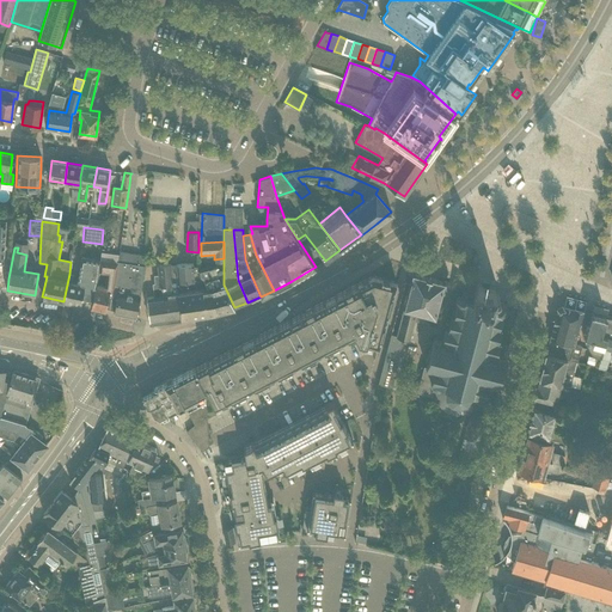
[(141,292),(145,265),(146,256),(118,251),(117,263),(115,285),(114,292),(117,293),(114,313),(136,317),(141,292)]
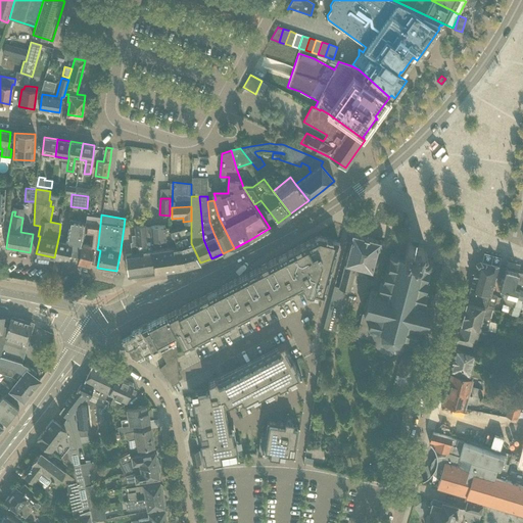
[(79,257),(82,245),(83,241),(84,233),(85,230),(85,224),(86,223),(69,220),(66,241),(61,241),(63,235),(59,234),(54,257),(69,260),(69,255),(79,257)]
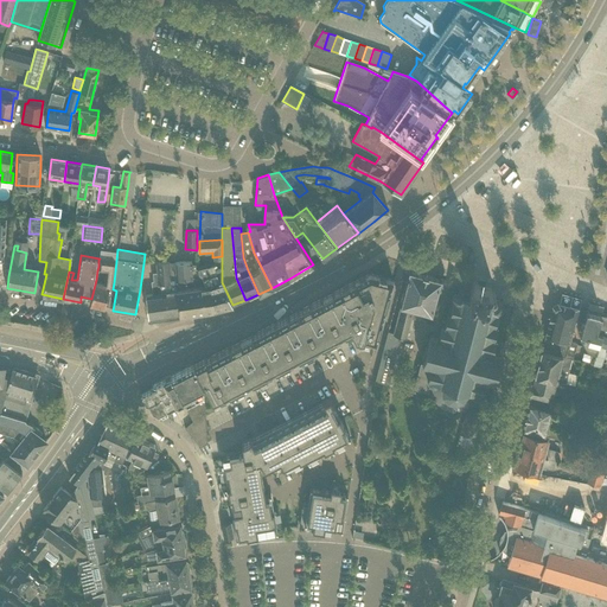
[(222,282),(222,256),(212,257),(212,262),(197,267),(198,273),(200,272),(204,286),(200,287),(204,312),(213,310),(232,305),(222,282)]
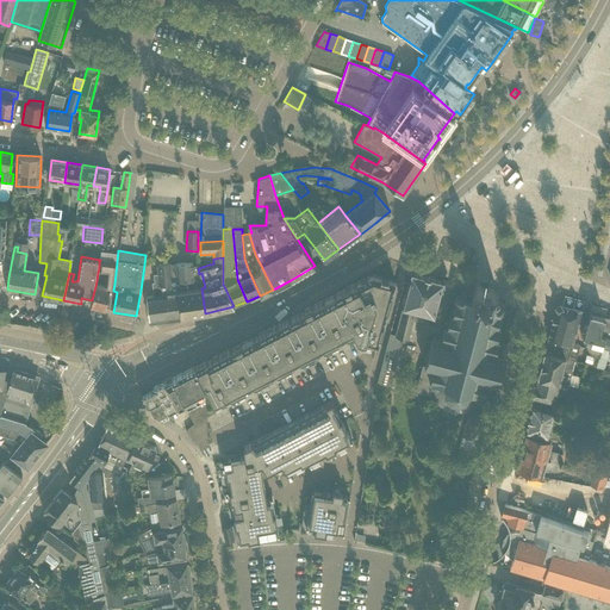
[(114,284),(117,262),(99,261),(99,268),(98,272),(107,273),(105,285),(97,284),(95,286),(92,300),(91,305),(105,309),(105,307),(109,307),(113,291),(114,284)]
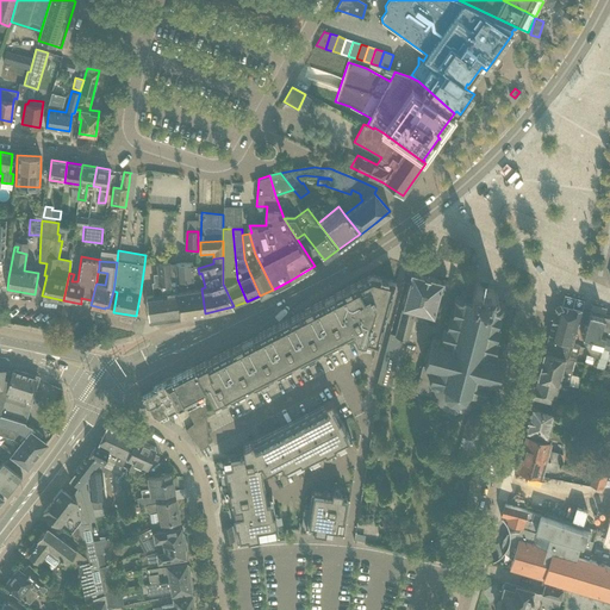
[(205,313),(201,288),(200,282),(190,284),(191,290),(185,291),(184,280),(193,280),(192,262),(175,263),(176,277),(178,292),(181,317),(205,313)]
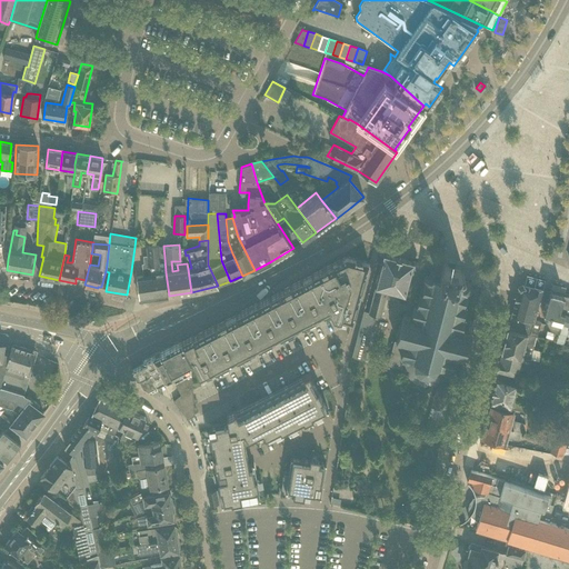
[(148,266),(148,263),(147,259),(159,258),(159,246),(147,247),(147,255),(142,256),(143,263),(141,263),(143,276),(137,276),(139,299),(155,297),(150,266),(148,266)]
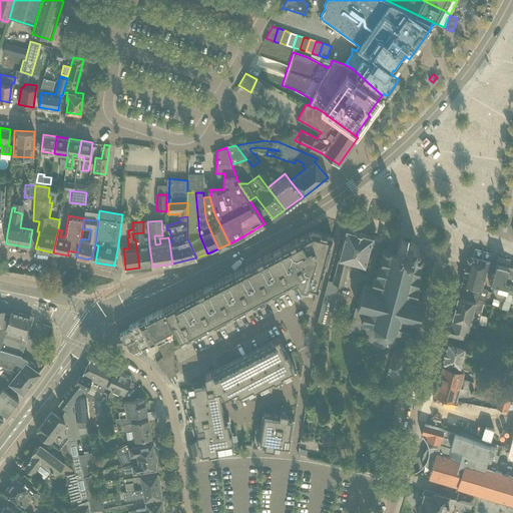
[(328,280),(317,322),(318,322),(329,325),(335,302),(340,283),(343,284),(348,269),(352,270),(354,262),(365,265),(370,245),(371,241),(373,235),(372,235),(346,228),(346,229),(343,237),(332,281),(329,280),(328,280)]
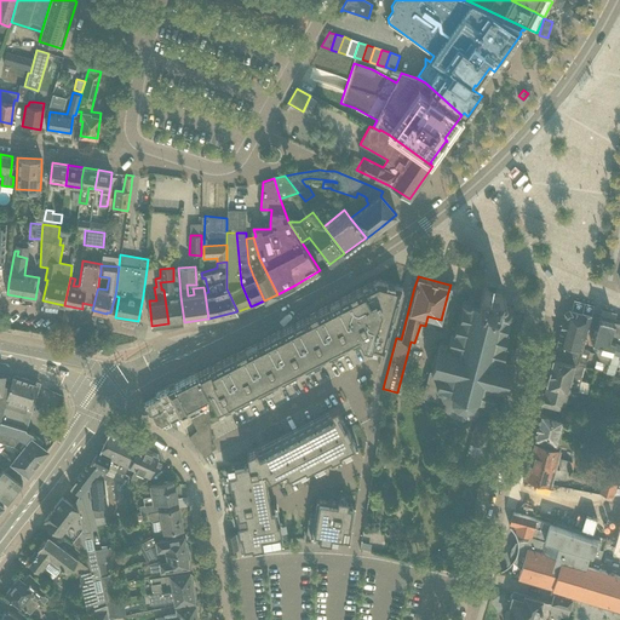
[(348,342),(359,337),(362,344),(363,344),(371,346),(384,350),(390,326),(391,323),(401,286),(394,283),(392,283),(388,282),(378,279),(372,282),(367,285),(355,291),(350,293),(339,299),(339,300),(329,305),(329,304),(309,315),(305,316),(304,317),(304,319),(294,323),(293,323),(262,339),(258,342),(257,343),(235,354),(223,360),(214,363),(211,366),(199,373),(197,371),(196,372),(207,392),(217,409),(234,401),(236,405),(237,408),(252,401),(250,397),(248,394),(253,391),(269,383),(276,379),(281,377),(283,379),(285,384),(299,377),(297,372),(296,369),(300,367),(323,355),(323,354),(328,351),(331,355),(332,360),(346,352),(344,348),(343,344),(348,342)]
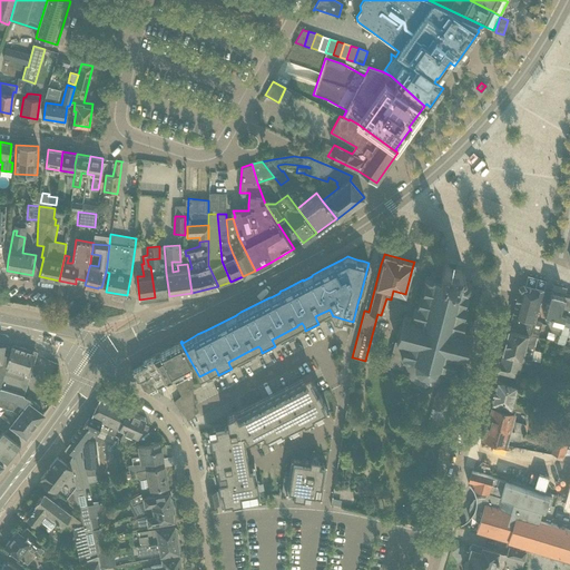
[(166,273),(165,258),(159,258),(147,259),(148,264),(148,266),(150,266),(155,297),(169,296),(166,273)]
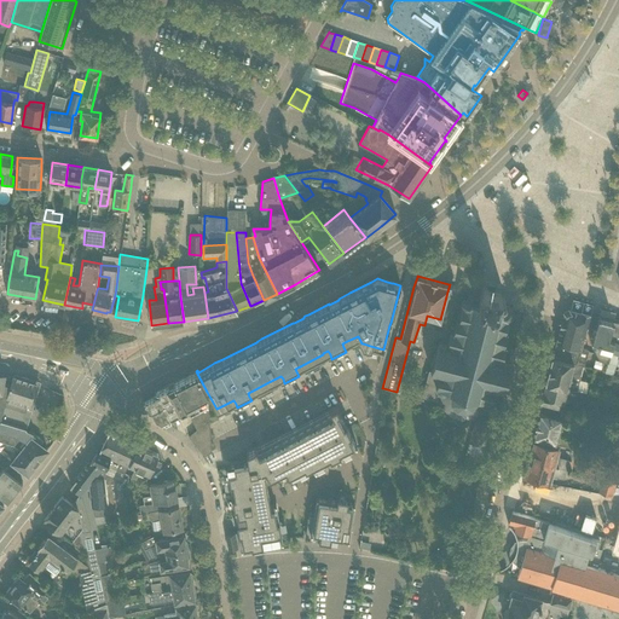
[(512,316),(513,311),(513,310),(508,305),(503,305),(504,301),(503,300),(504,299),(504,298),(504,296),(504,295),(503,295),(502,295),(501,295),(499,295),(501,290),(482,285),(479,298),(474,295),(473,298),(468,295),(463,296),(461,302),(462,307),(458,320),(456,319),(452,331),(451,331),(447,345),(438,342),(424,397),(441,400),(443,401),(443,404),(444,405),(445,406),(446,409),(447,410),(450,412),(451,414),(453,414),(456,416),(458,416),(460,416),(463,417),(464,417),(467,416),(468,416),(470,416),(472,415),(474,414),(476,412),(479,411),(486,412),(489,401),(491,401),(495,391),(502,392),(502,389),(503,391),(512,362),(508,360),(509,356),(503,354),(505,346),(503,345),(509,323),(507,322),(508,319),(512,316)]
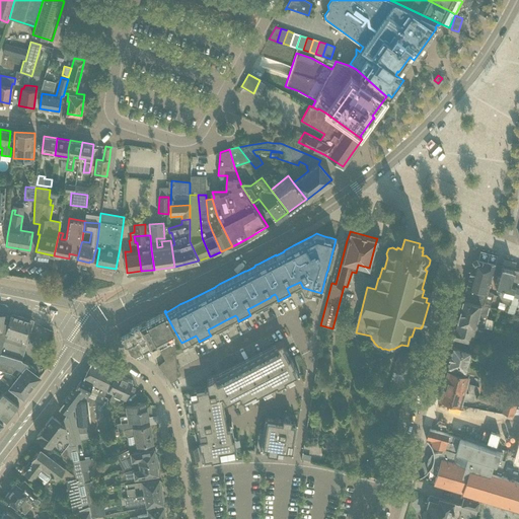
[(488,290),(492,274),(495,264),(487,262),(477,260),(476,258),(473,261),(473,262),(466,285),(462,300),(480,304),(484,305),(488,290)]
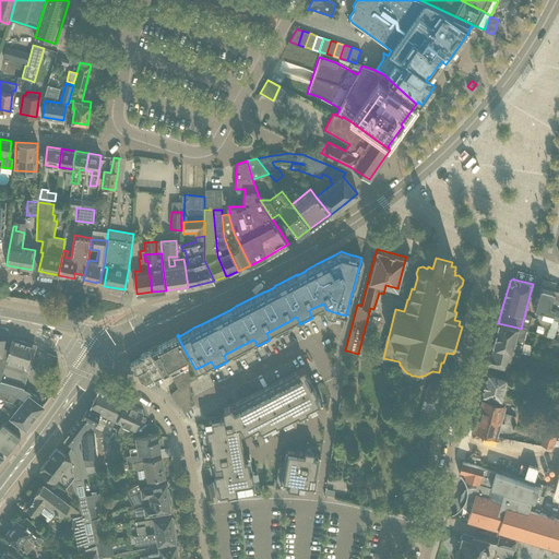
[(549,305),(552,289),(540,286),(534,310),(539,321),(548,324),(551,316),(550,316),(551,312),(554,306),(549,305)]
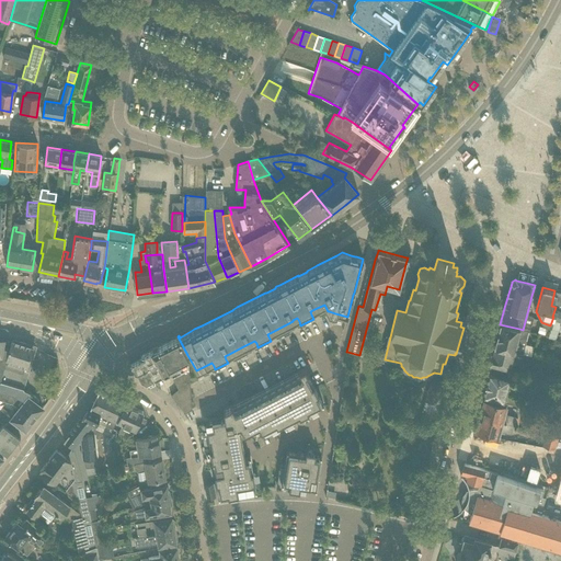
[(560,292),(554,290),(551,306),(556,307),(553,313),(552,317),(553,317),(550,325),(547,335),(560,340),(560,292)]
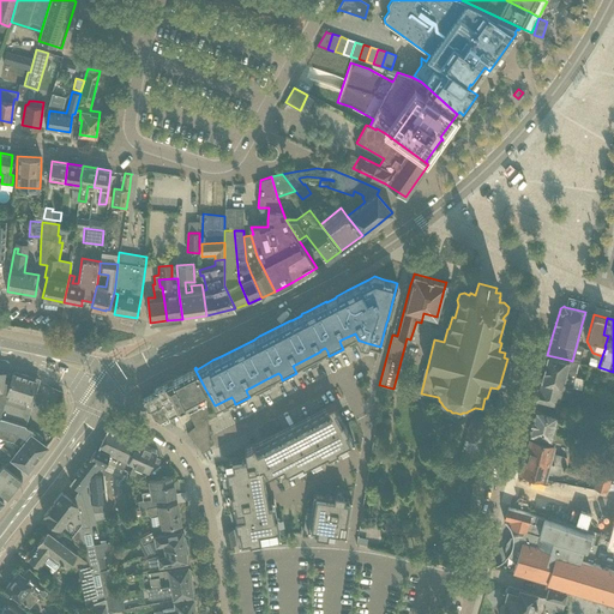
[(578,362),(572,361),(569,360),(547,355),(536,401),(558,405),(563,386),(564,386),(571,387),(582,390),(584,379),(575,377),(578,362)]
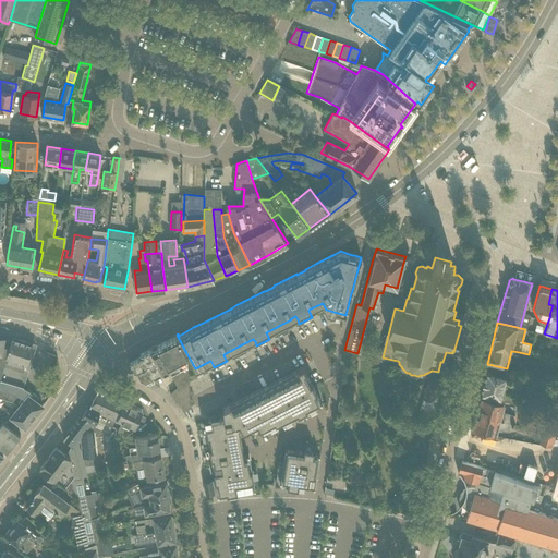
[(189,370),(187,362),(187,356),(177,335),(165,341),(140,353),(141,356),(129,362),(134,372),(136,371),(140,376),(149,381),(155,379),(153,376),(164,371),(164,370),(168,368),(169,371),(172,377),(189,370)]
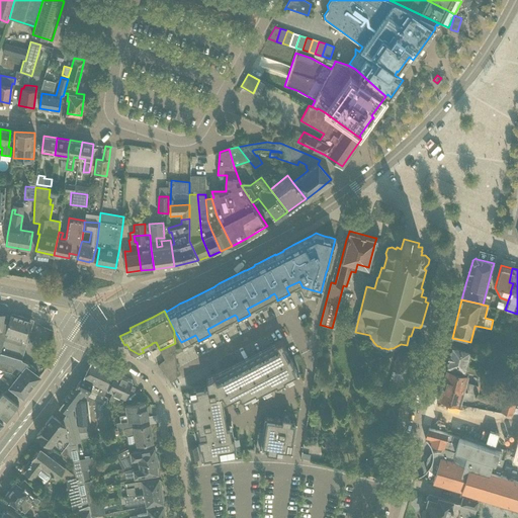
[(0,352),(10,314),(0,312),(0,352)]
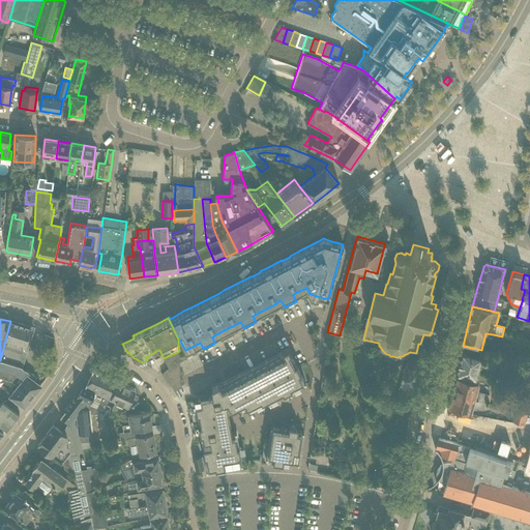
[(29,344),(27,343),(31,327),(10,321),(0,360),(13,364),(15,363),(22,367),(29,344)]
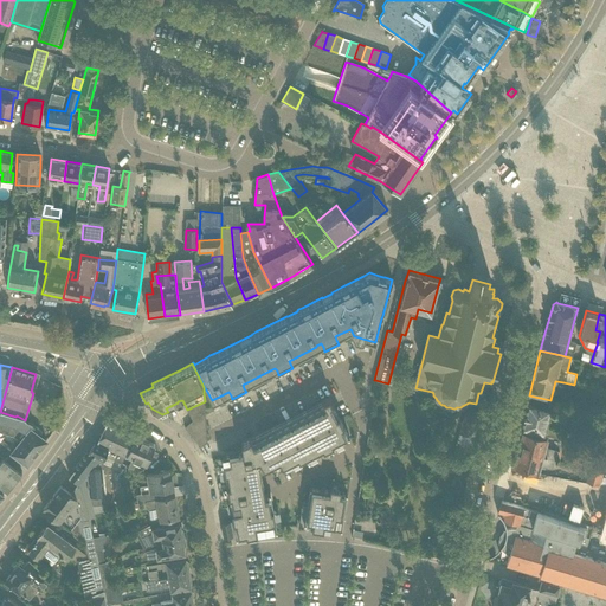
[(56,400),(60,385),(42,379),(37,393),(56,400)]
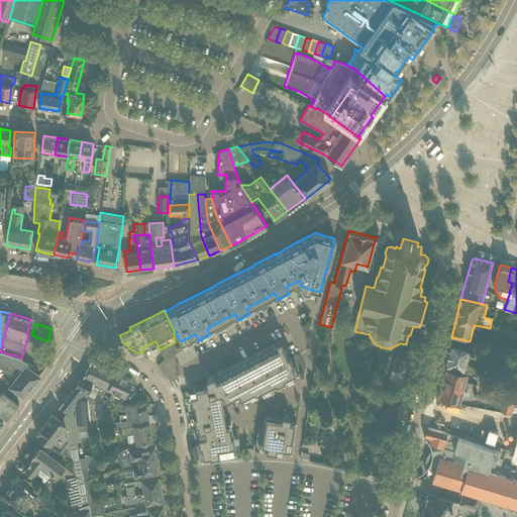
[(207,387),(189,390),(201,457),(201,459),(236,453),(231,426),(230,421),(225,422),(222,401),(226,398),(229,397),(231,400),(233,405),(244,399),(255,393),(265,389),(278,382),(289,376),(297,372),(298,372),(292,360),(291,357),(290,355),(281,338),(276,341),(277,344),(232,368),(230,365),(214,374),(213,374),(205,378),(206,383),(207,387)]
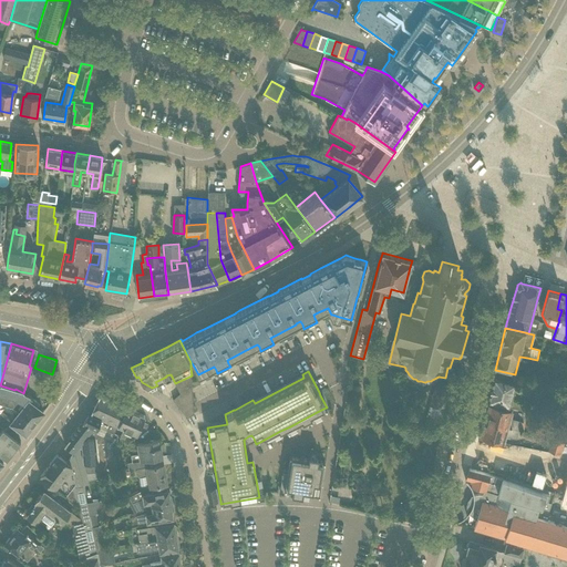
[(194,415),(192,375),(175,383),(179,393),(173,400),(188,419),(194,415)]
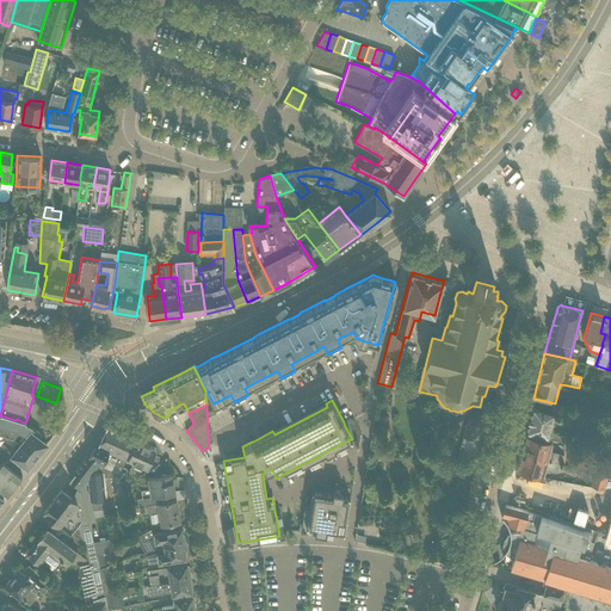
[(555,414),(543,411),(531,408),(525,432),(566,443),(567,436),(551,431),(555,414)]
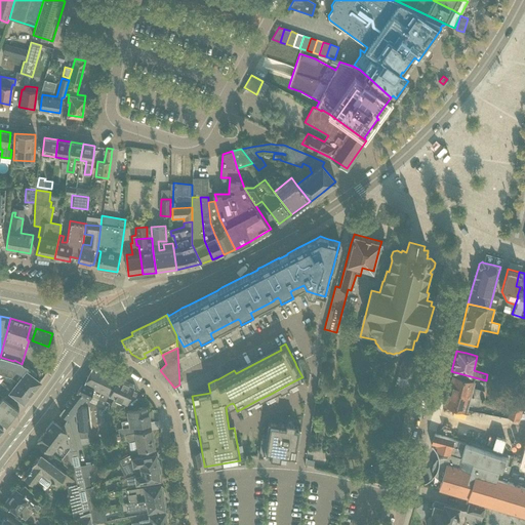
[(403,355),(397,380),(396,384),(408,388),(416,359),(403,355)]
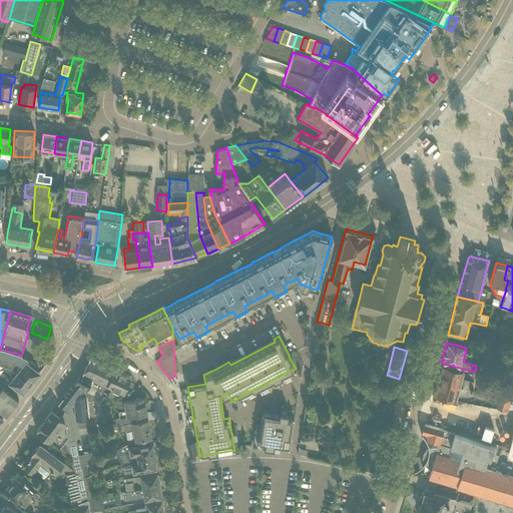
[(21,356),(14,352),(13,353),(0,349),(0,363),(17,373),(31,383),(39,373),(33,368),(35,365),(28,359),(21,356)]
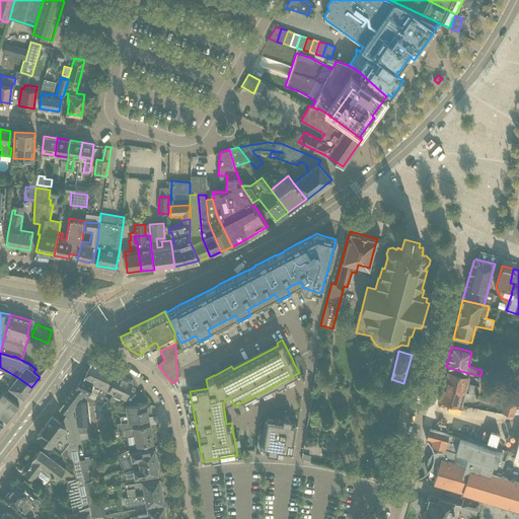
[(107,390),(116,373),(91,362),(82,379),(92,383),(90,390),(89,393),(88,396),(95,399),(97,393),(104,396),(107,390)]
